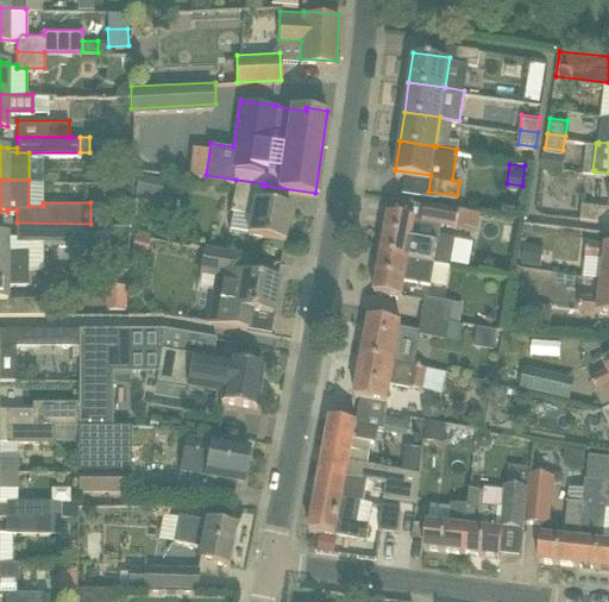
[(261,201),(264,186),(264,183),(236,180),(231,207),(251,211),(246,231),(284,238),(292,206),(261,201)]
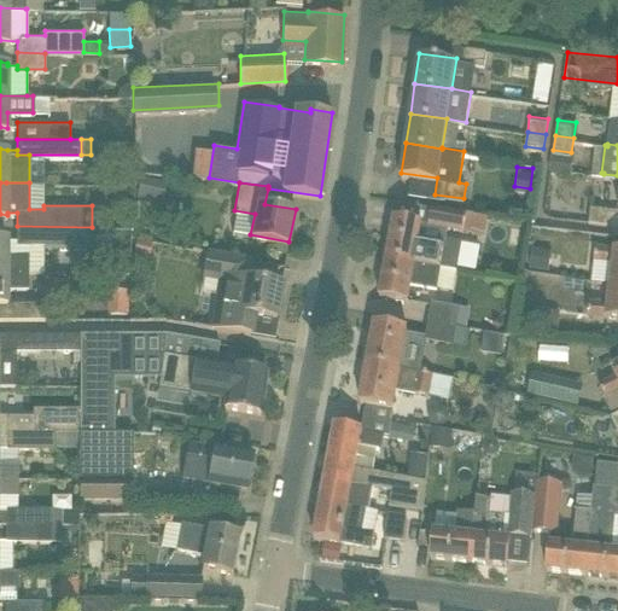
[(589,219),(607,221),(610,205),(590,203),(589,219)]
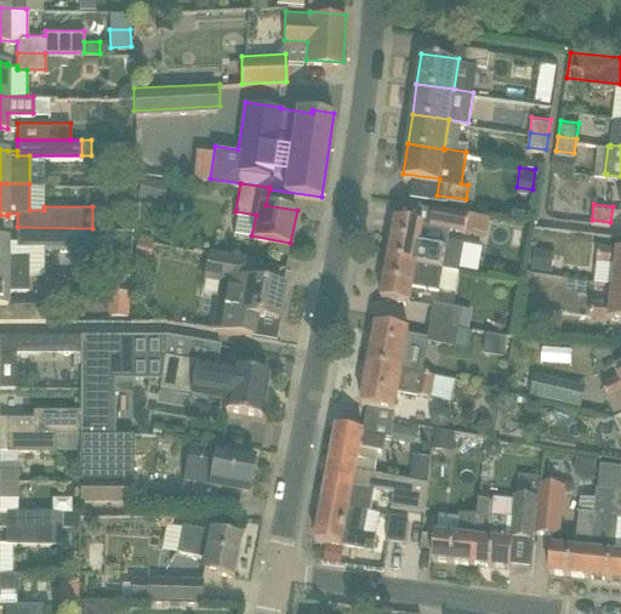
[(468,211),(436,206),(432,225),(466,229),(468,211)]
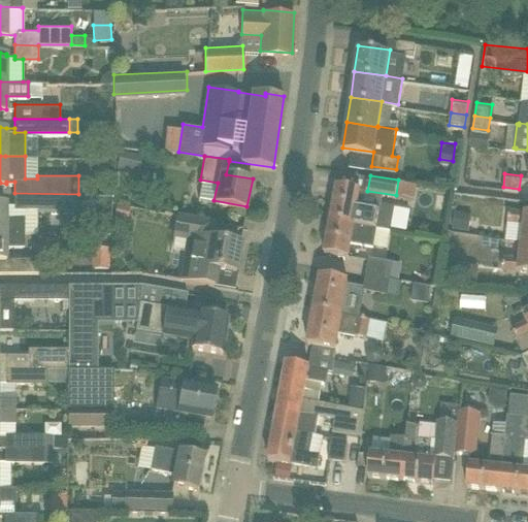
[(411,197),(414,183),(398,180),(396,195),(411,197)]
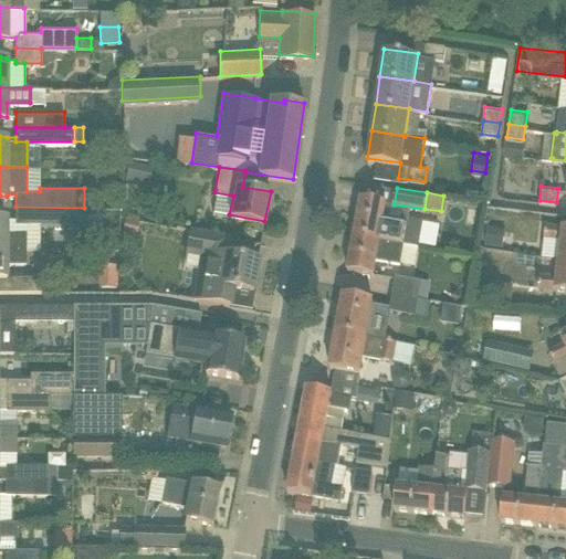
[(355,232),(402,241),(418,244),(423,218),(408,215),(407,222),(383,218),(386,200),(362,196),(355,232)]
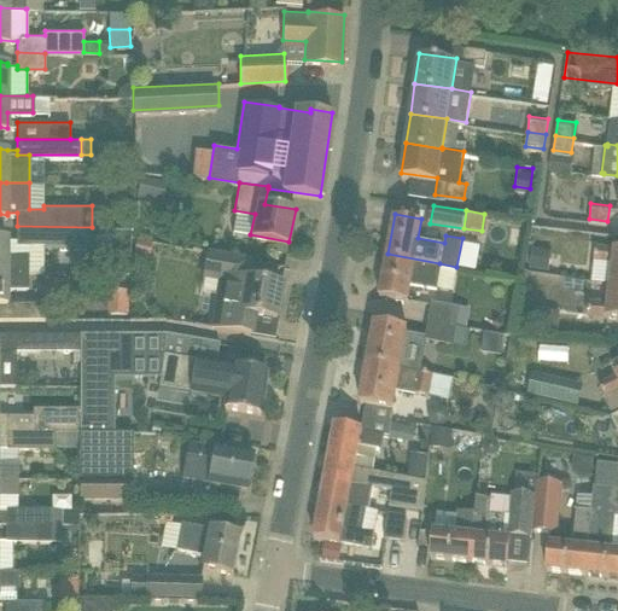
[(17,226),(17,242),(111,243),(111,227),(92,227),(17,226)]
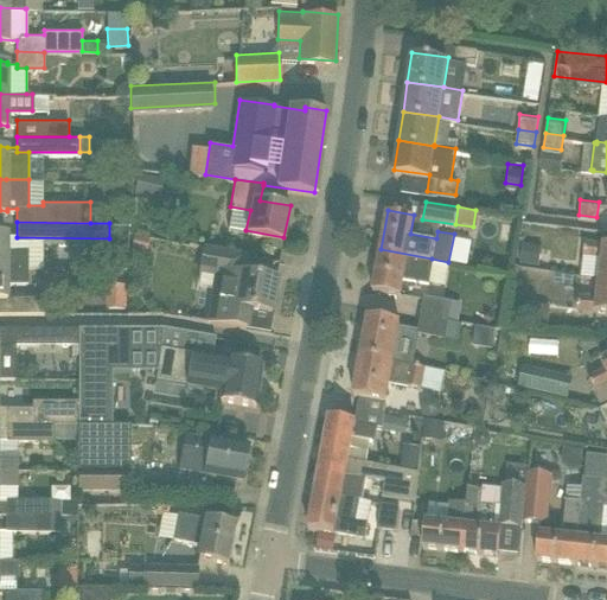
[(0,231),(0,263),(27,265),(27,249),(7,249),(7,233),(0,231)]
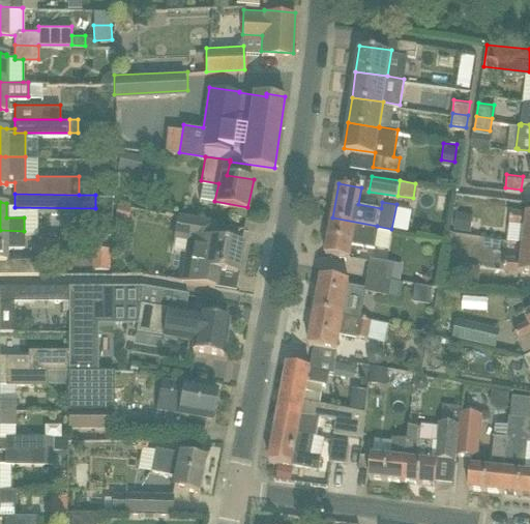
[(526,223),(523,239),(529,240),(529,209),(527,210),(527,211),(510,209),(509,221),(526,223)]
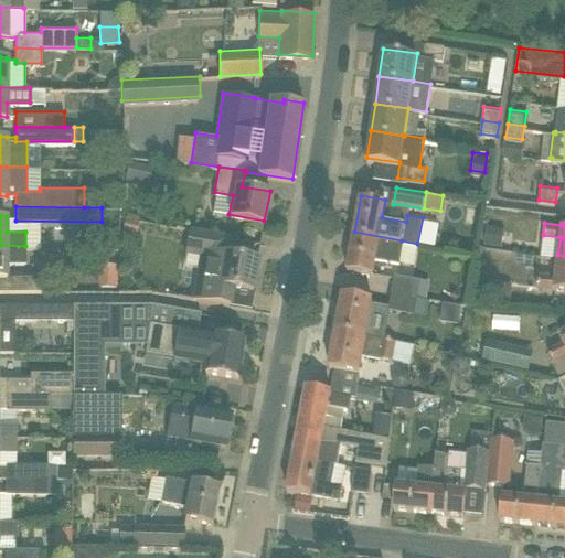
[(194,298),(222,303),(225,283),(252,288),(257,257),(227,253),(231,234),(190,227),(185,250),(202,254),(194,298)]
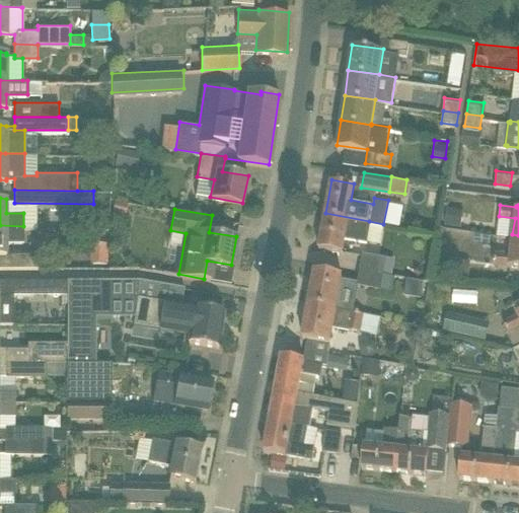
[(345,235),(366,239),(369,221),(325,213),(319,246),(342,250),(345,235)]
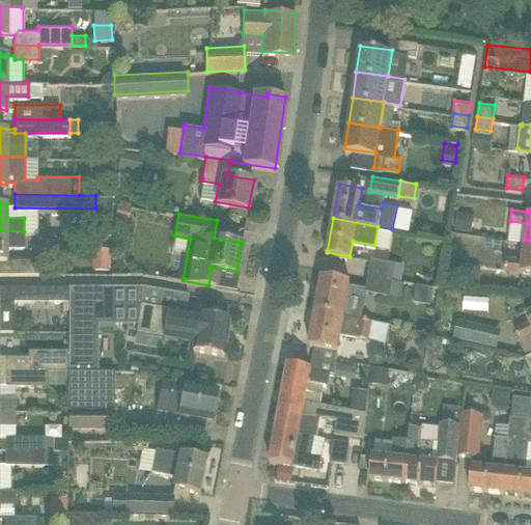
[(0,259),(6,259),(6,246),(24,246),(24,231),(0,230),(0,259)]
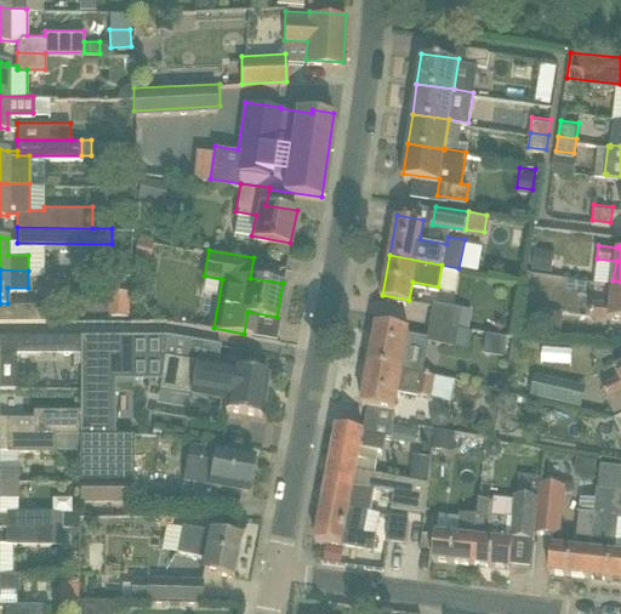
[(620,317),(620,282),(613,280),(610,302),(591,300),(590,312),(609,314),(609,316),(620,317)]
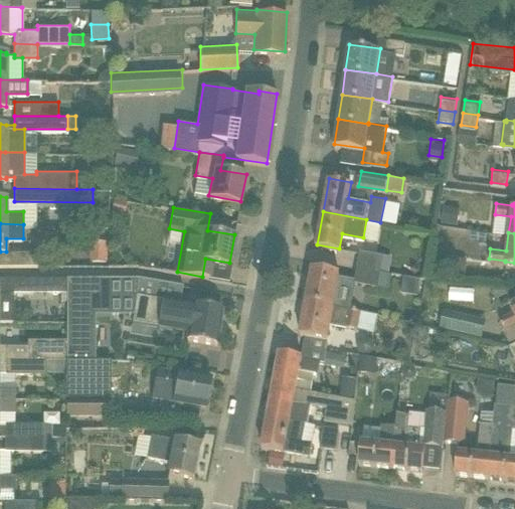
[(357,264),(380,269),(389,270),(392,253),(360,247),(357,264)]
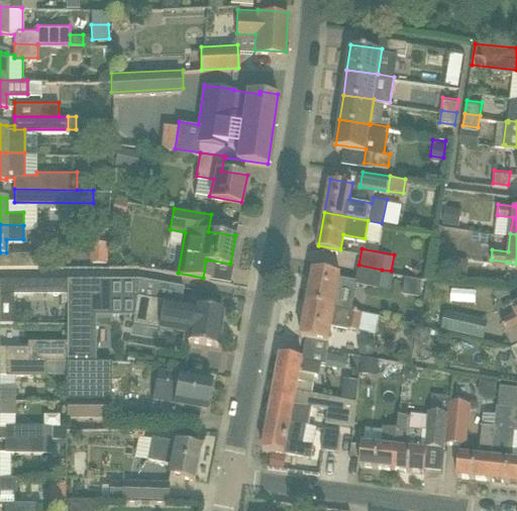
[(14,250),(14,265),(36,265),(36,250),(14,250)]
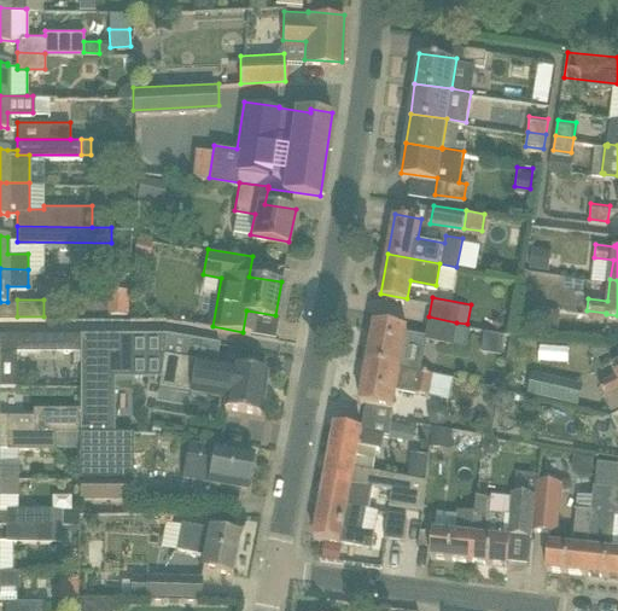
[(456,323),(429,316),(425,335),(453,341),(456,323)]
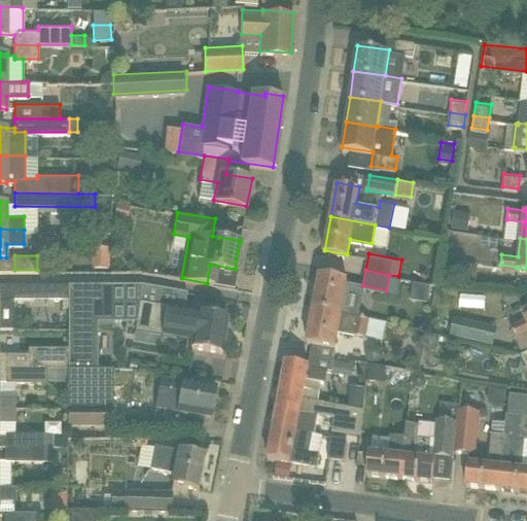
[(320,272),(314,306),(341,311),(347,277),(320,272)]
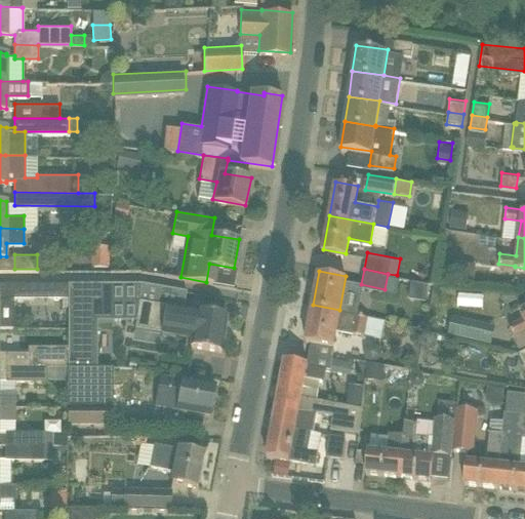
[(34,295),(34,281),(5,281),(6,295),(14,295),(34,295)]
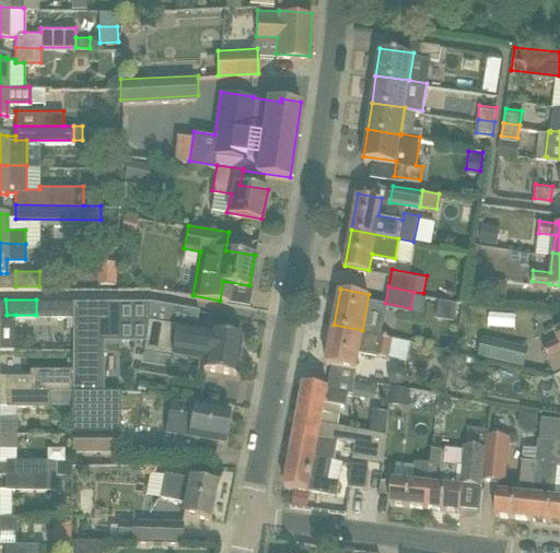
[(56,315),(66,315),(72,315),(72,299),(56,299),(56,315)]
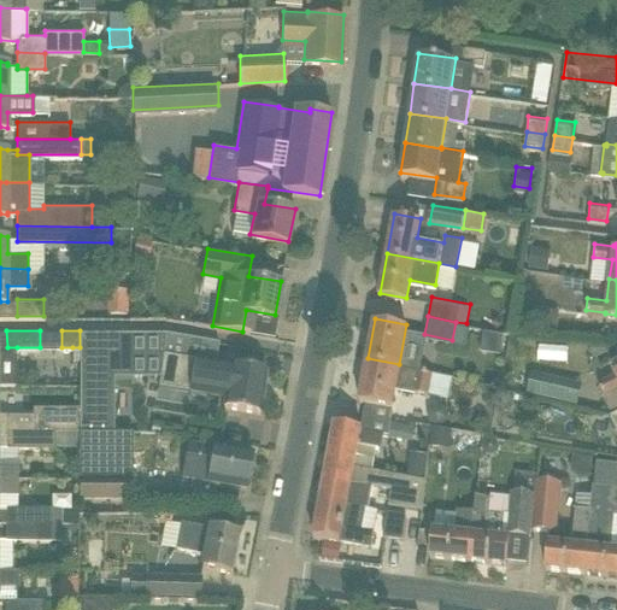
[(259,410),(266,368),(213,358),(217,339),(218,340),(219,339),(168,330),(80,330),(80,347),(80,404),(80,429),(95,429),(95,428),(110,428),(110,371),(157,371),(162,350),(191,356),(184,386),(224,393),(223,403),(259,410)]
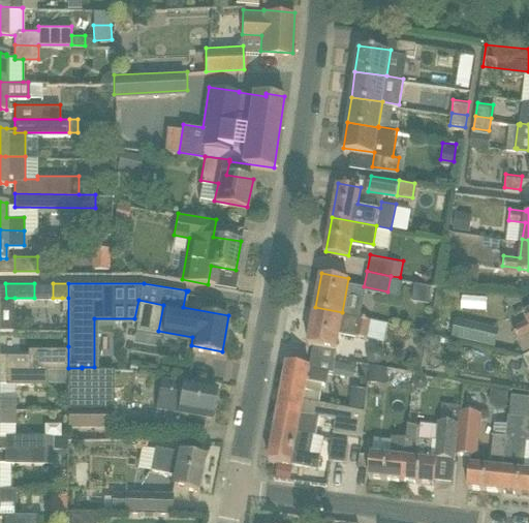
[(0,327),(13,328),(14,298),(6,298),(6,300),(0,299),(0,327)]
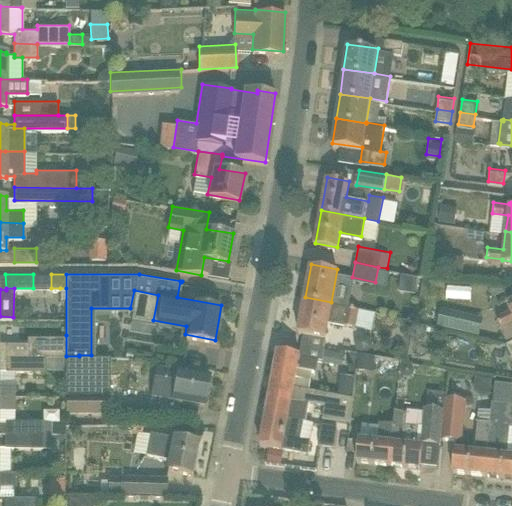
[(331,302),(305,297),(298,330),(324,335),(327,320),(372,327),(375,310),(372,309),(359,307),(346,305),(331,302)]
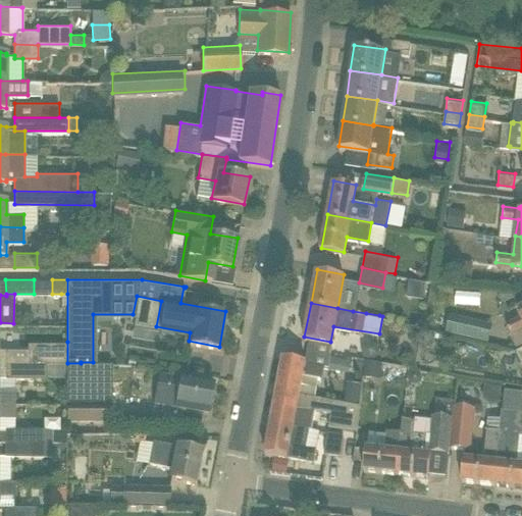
[(436,326),(477,336),(481,317),(451,311),(450,313),(439,311),(436,326)]
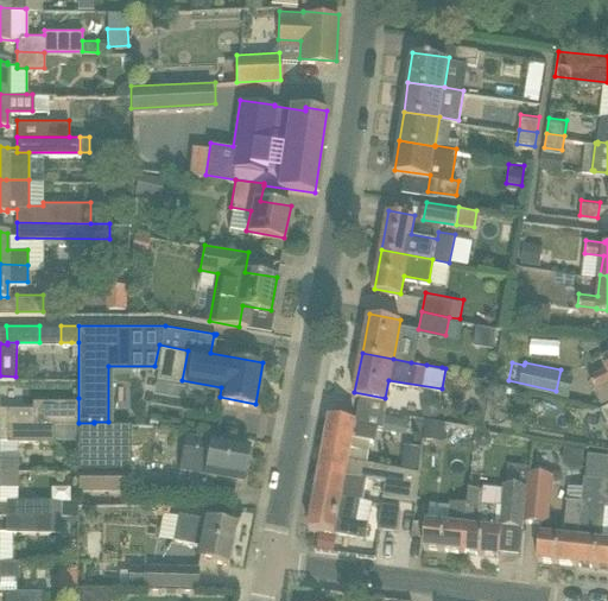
[(607,364),(606,366),(606,367),(589,375),(595,386),(594,386),(603,405),(606,404),(607,402),(607,364)]
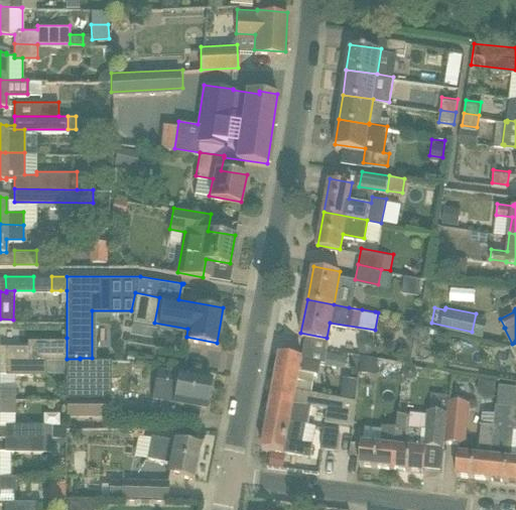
[(6,344),(6,358),(45,359),(67,359),(67,338),(29,338),(29,344),(6,344)]
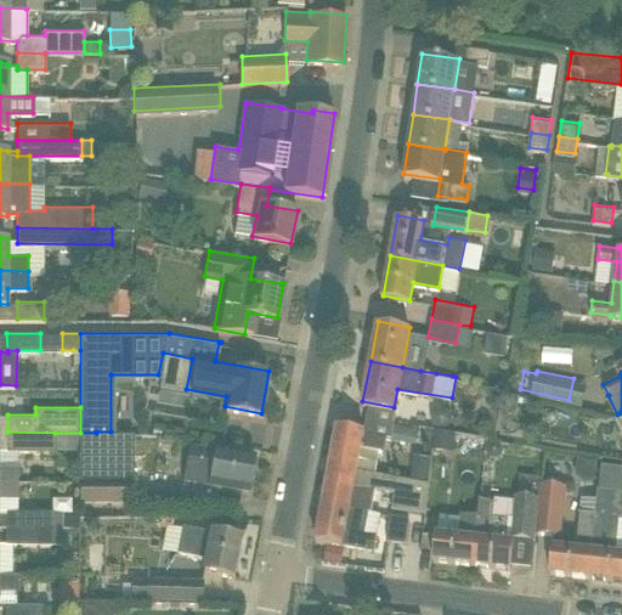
[(621,411),(620,413),(617,415),(611,417),(621,439),(621,411)]
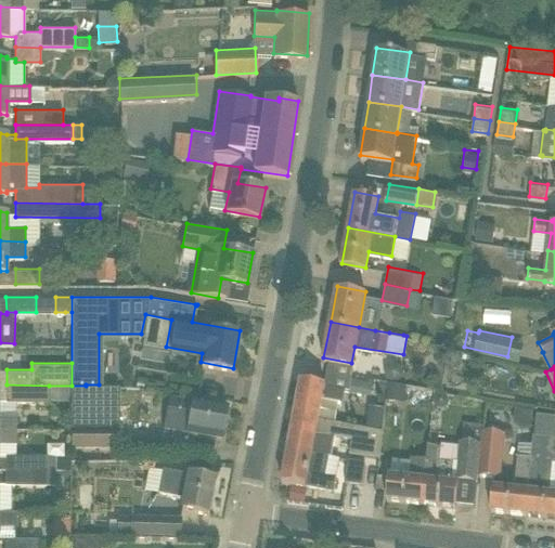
[(349,388),(363,390),(365,375),(352,373),(349,388)]
